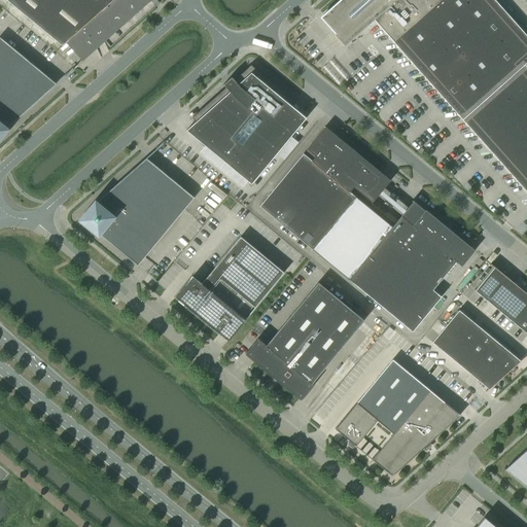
[(6,0),(63,45),(66,42),(82,61),(151,0),(6,0)]
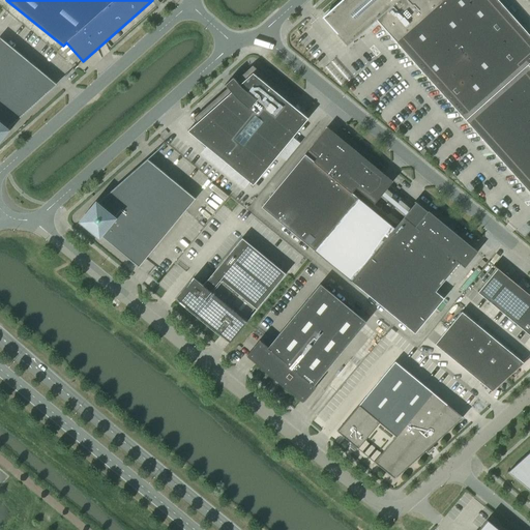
[(333,8),(328,12),(322,18),(347,46),(376,20),(529,193),(529,67),(527,65),(529,62),(529,36),(497,0),(342,0),(333,7),(333,8)]
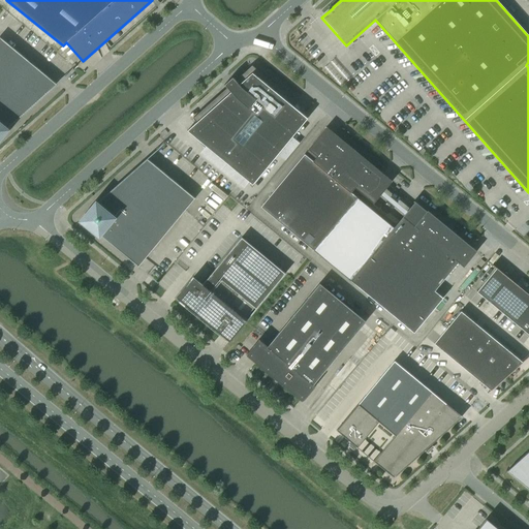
[(0,37),(0,138),(8,129),(7,128),(56,84),(0,37)]
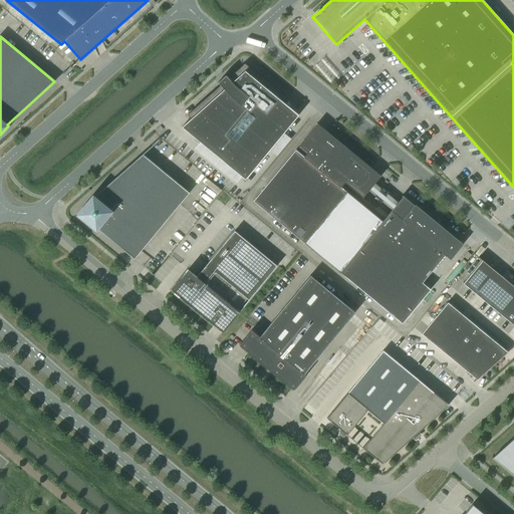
[(191,118),(182,126),(246,180),(299,114),(283,102),(287,98),(245,63),(229,78),(226,75),(218,82),(221,85),(188,114),(191,118)]
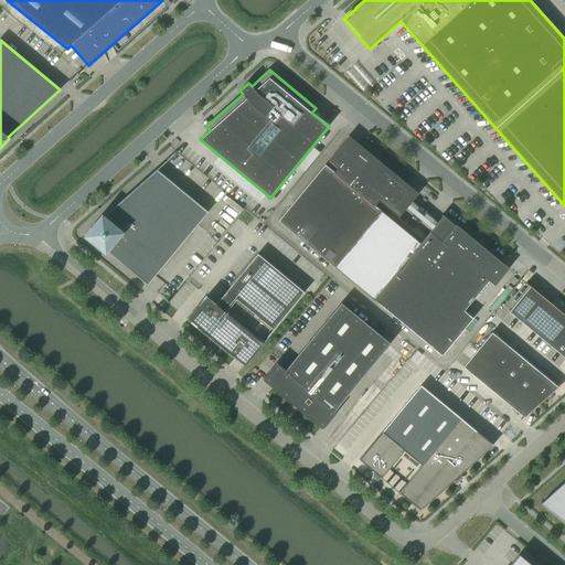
[(329,160),(338,167),(334,172),(324,164),(278,221),(334,267),(380,213),(381,211),(375,205),(379,201),(398,216),(406,208),(407,209),(408,210),(409,210),(411,210),(412,209),(413,208),(413,206),(413,205),(413,204),(412,204),(412,203),(411,203),(409,203),(416,195),(405,187),(370,157),(371,157),(371,156),(371,155),(370,155),(370,153),(369,153),(368,153),(366,153),(347,138),(329,160)]
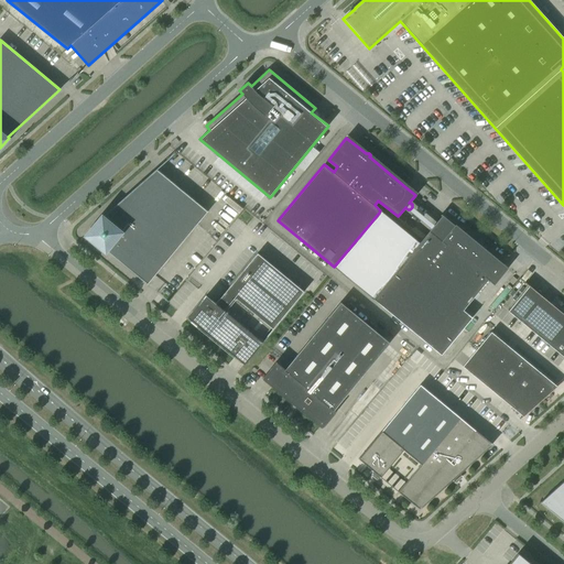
[(104,255),(106,251),(142,280),(148,284),(207,212),(156,170),(150,176),(149,176),(102,215),(99,213),(80,235),(104,255)]
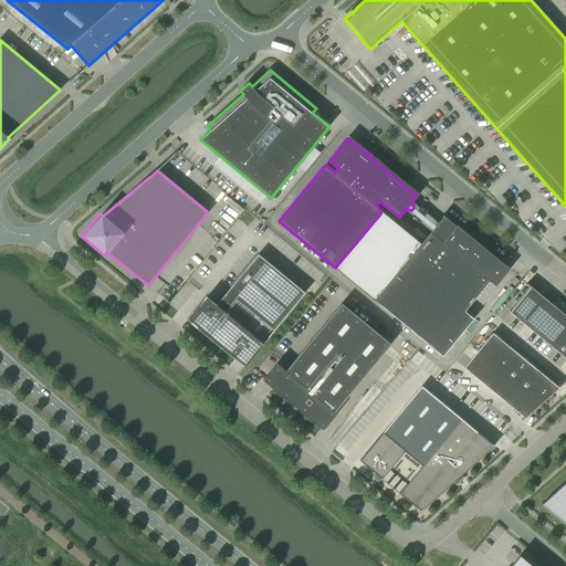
[(392,224),(380,213),(335,268),(375,300),(419,245),(392,224)]
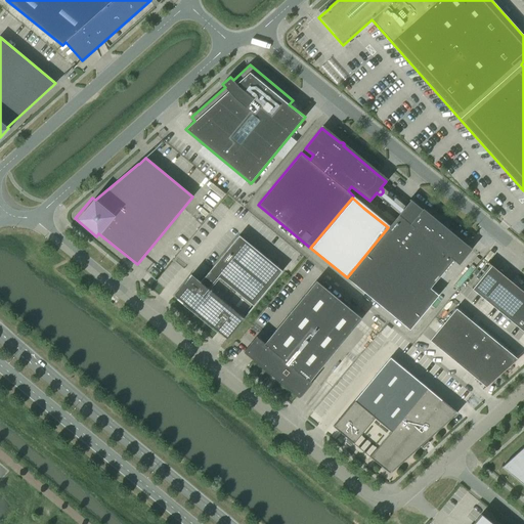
[(471,250),(467,246),(409,199),(409,200),(410,201),(388,227),(347,277),(409,330),(438,296),(429,288),(452,260),(459,265),(471,250)]
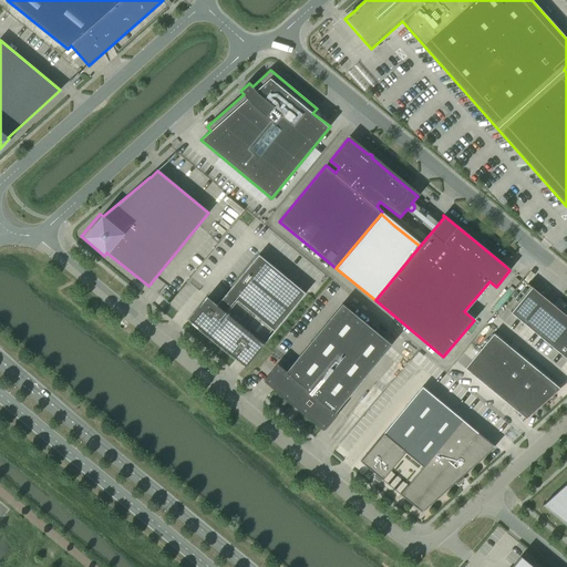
[(217,305),(207,297),(188,319),(245,366),(264,344),(264,343),(306,292),(258,255),(217,305)]
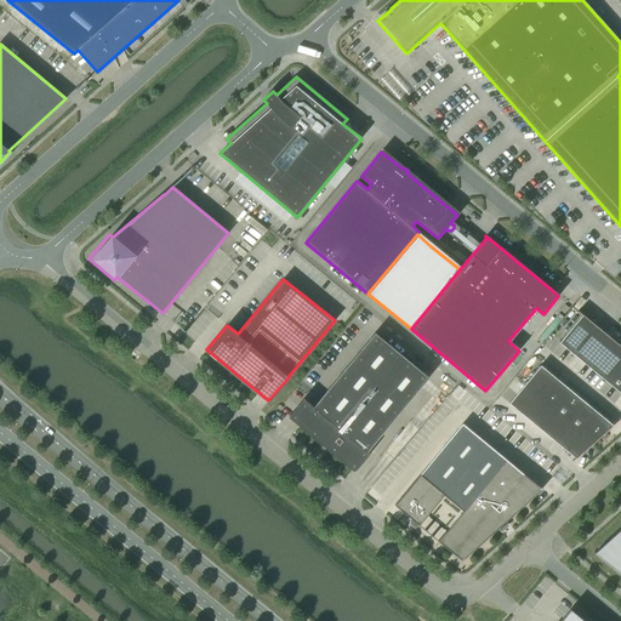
[(620,345),(582,314),(559,342),(620,392),(620,345)]
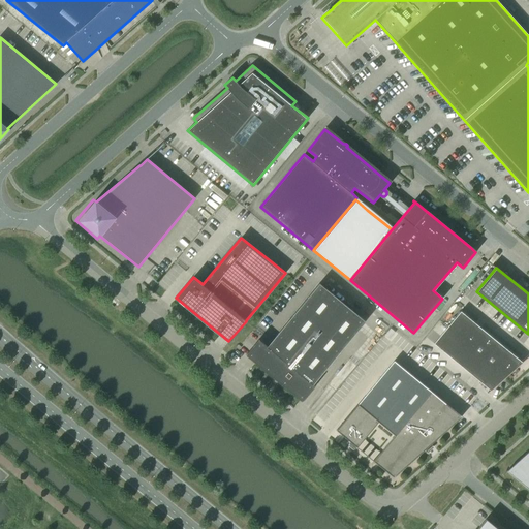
[(319,283),(267,346),(258,339),(246,355),(255,363),(302,402),(315,385),(313,384),(366,321),(319,283)]
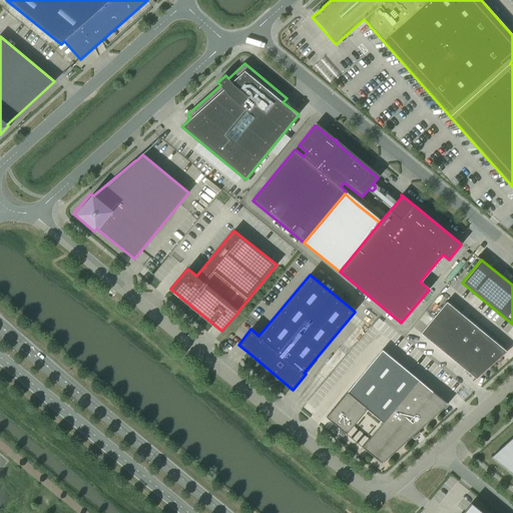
[(507,351),(506,351),(447,302),(434,317),(491,365),(507,351)]
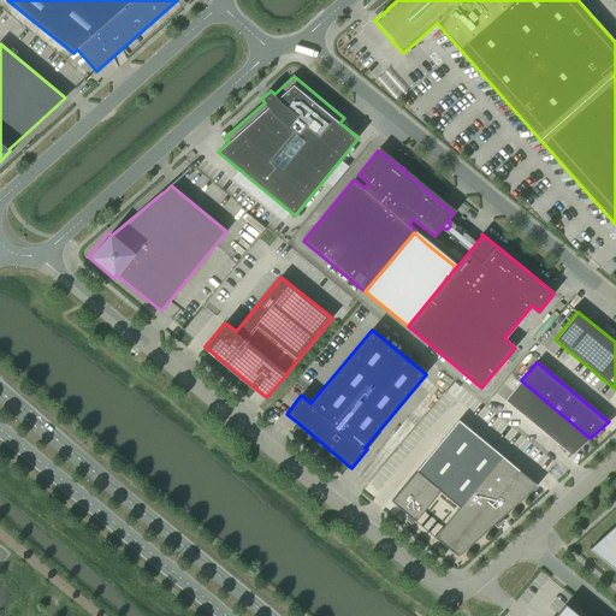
[(590,438),(521,380),(513,390),(505,400),(572,455),(590,438)]
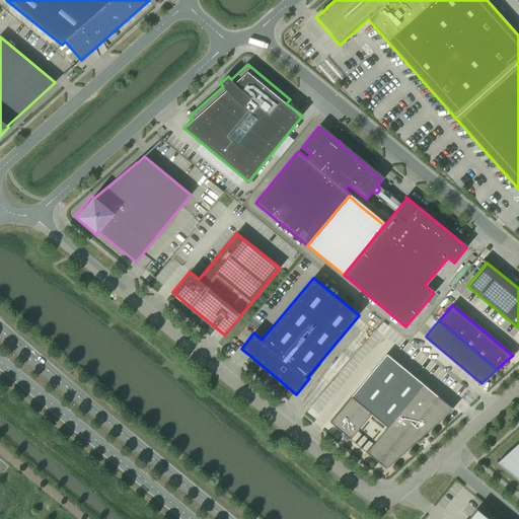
[(382,322),(376,328),(380,331),(385,325),(382,322)]
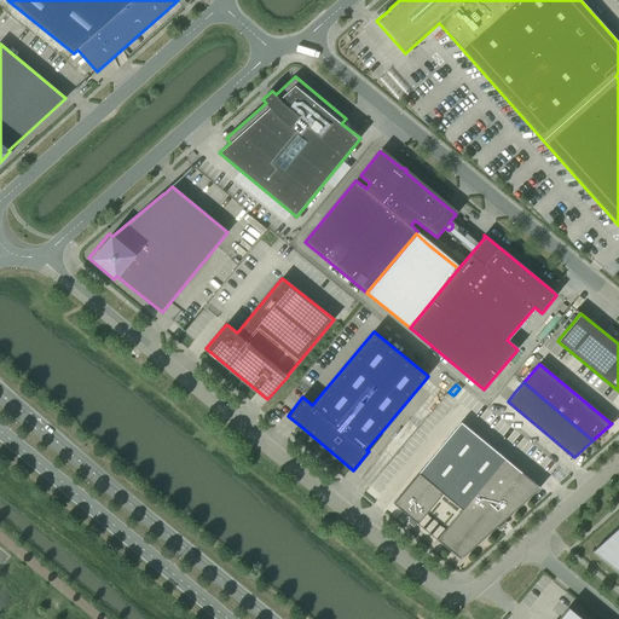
[(452,501),(495,450),(461,422),(394,503),(403,510),(418,524),(420,522),(418,522),(443,493),(452,501)]
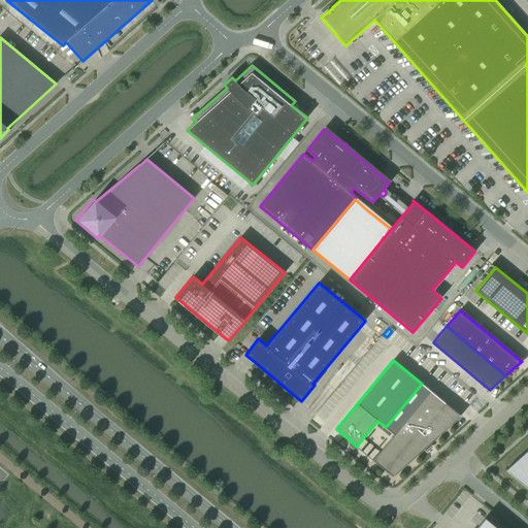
[(422,384),(386,427),(394,434),(373,459),(372,459),(393,476),(461,416),(422,384)]
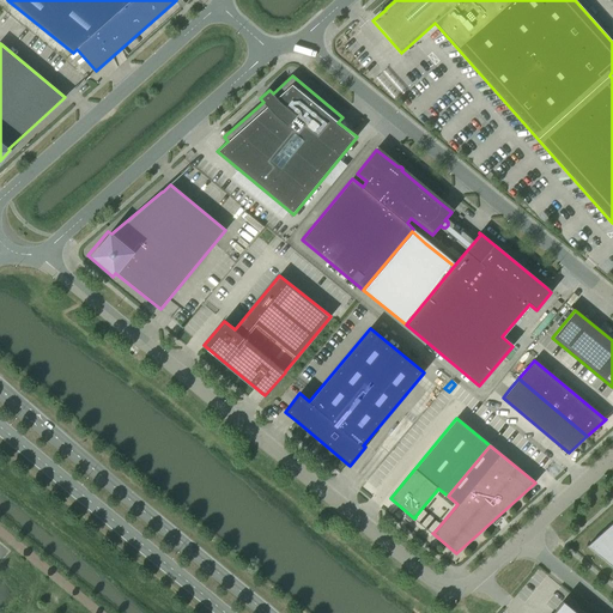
[(612,522),(587,546),(612,566),(612,522)]
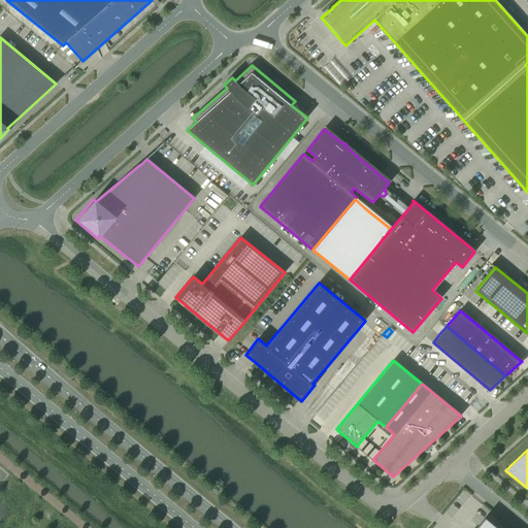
[(496,527),(485,519),(476,527),(496,527)]
